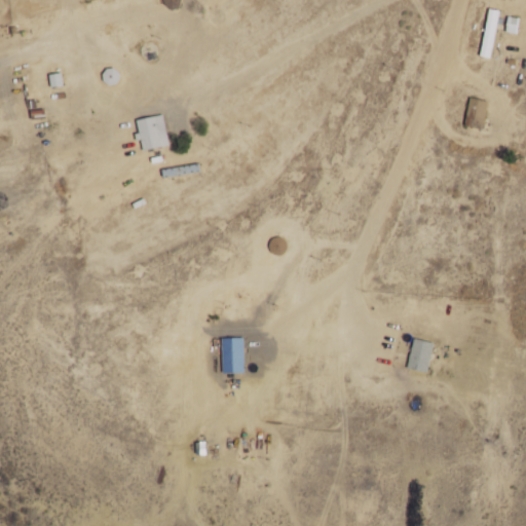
[(163,0),(166,11),(184,7),(182,0),(163,0)]
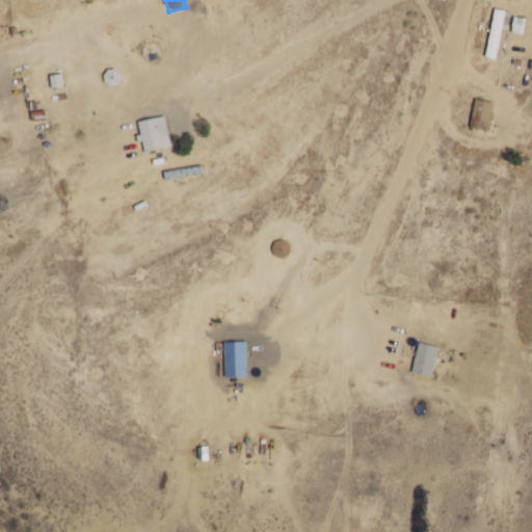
[(485,58),(498,60),(505,11),(494,9),(485,58)]
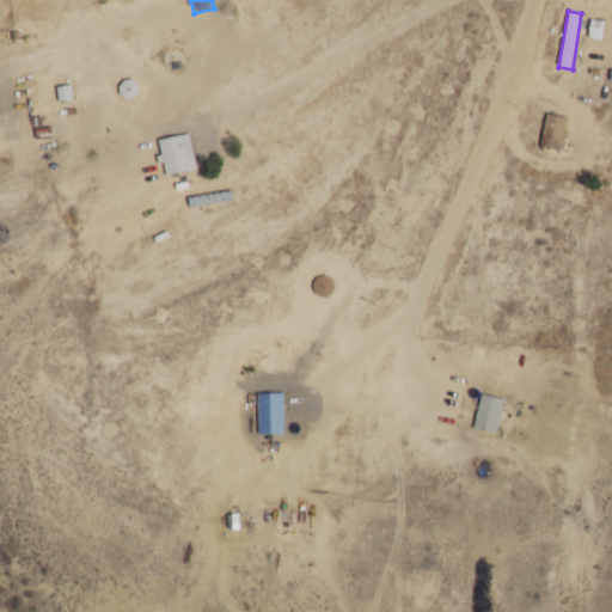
[(568,117),(546,114),(540,147),(562,151),(568,117)]
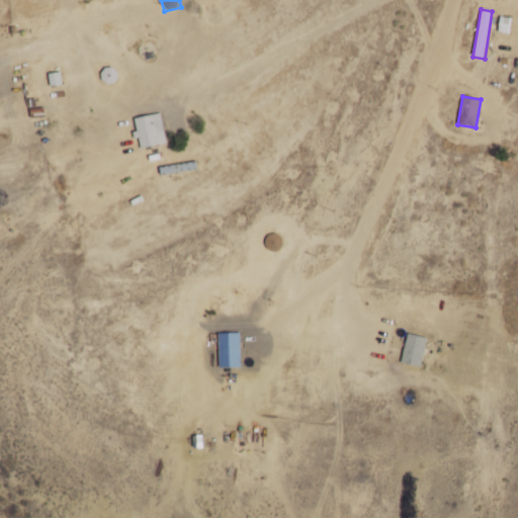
[(134,118),(142,149),(161,145),(153,113),(134,118)]
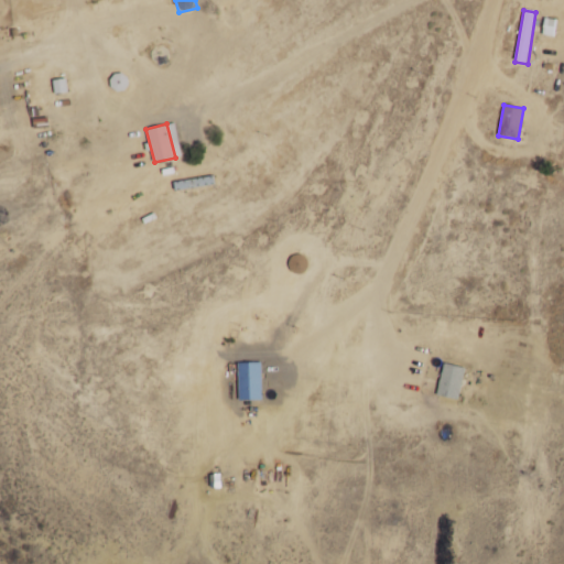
[(293,273),(307,272),(306,255),(291,256),(293,273)]
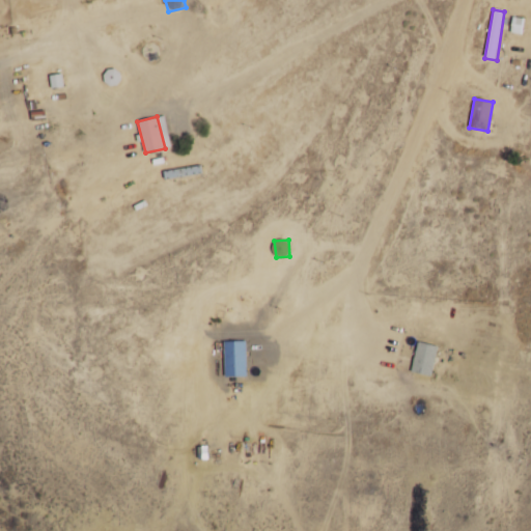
[(225,378),(246,378),(246,340),(225,340),(225,378)]
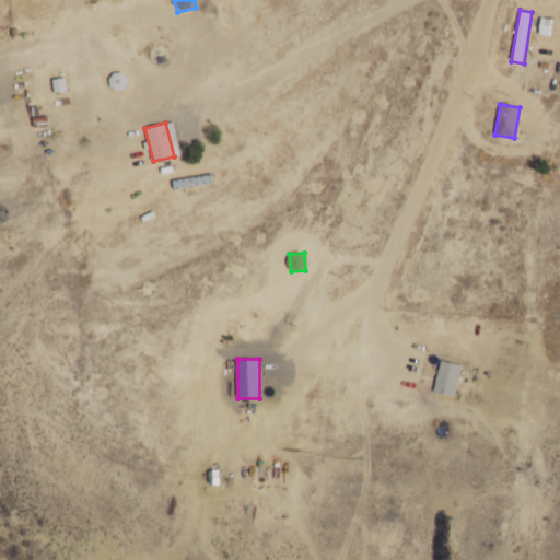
[(455,398),(463,365),(442,360),(433,393),(455,398)]
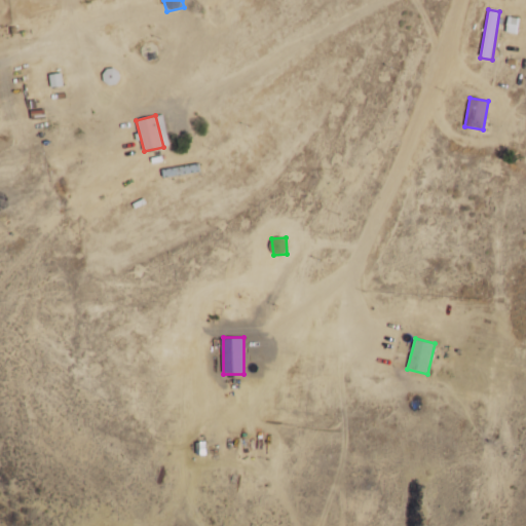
All buildings are outlined.
